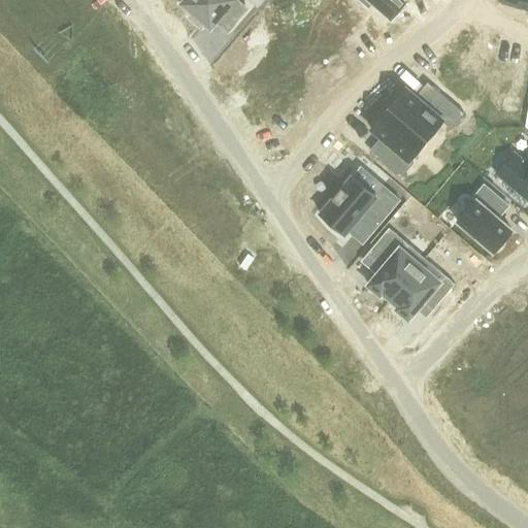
[(8,0),(26,14),(37,0),(8,0)]
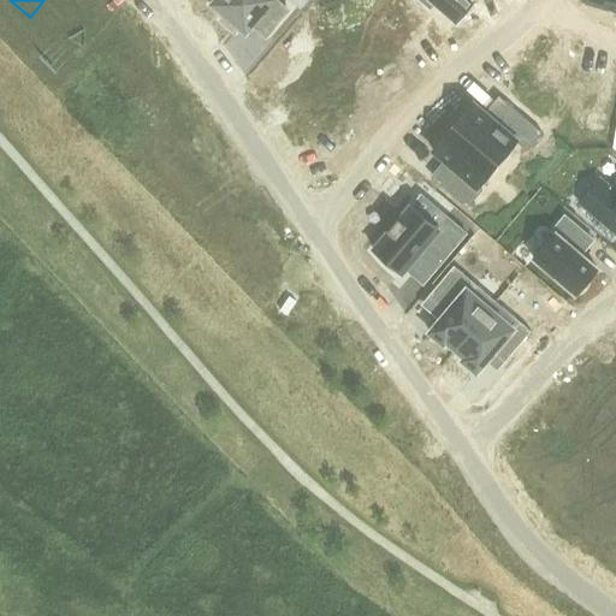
[(213,0),(211,4),(224,16),(220,19),(236,33),(247,19),(266,35),(288,10),(276,0),(213,0)]
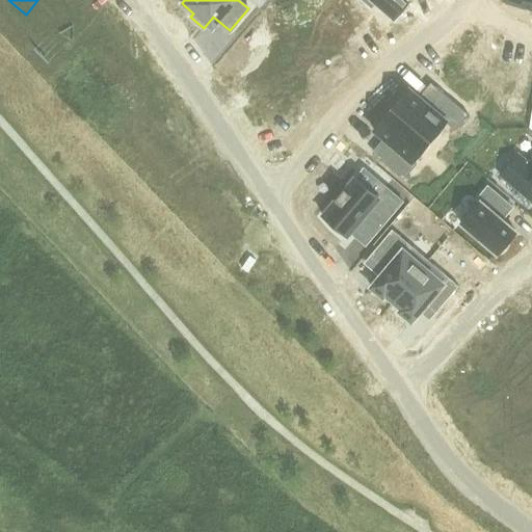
[(296,25),(295,26),(331,57),(333,56),(331,55),(341,44),(357,57),(358,56),(357,55),(377,32),(378,33),(379,32),(341,0),(327,0),(302,30),(296,25)]
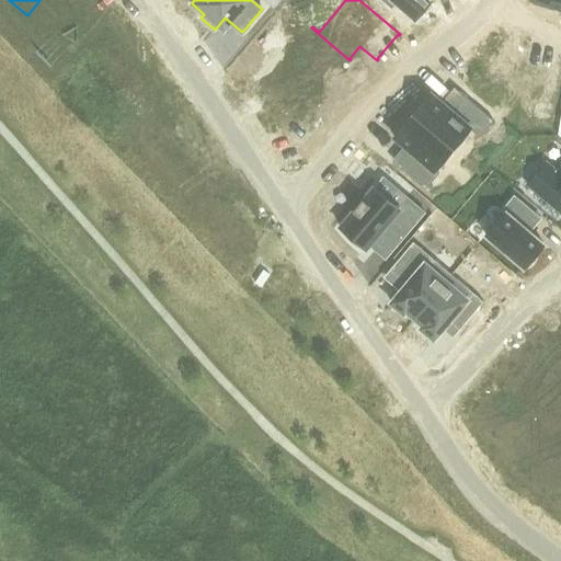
[(380,0),(391,10),(396,4),(416,22),(434,1),(432,0),(380,0)]
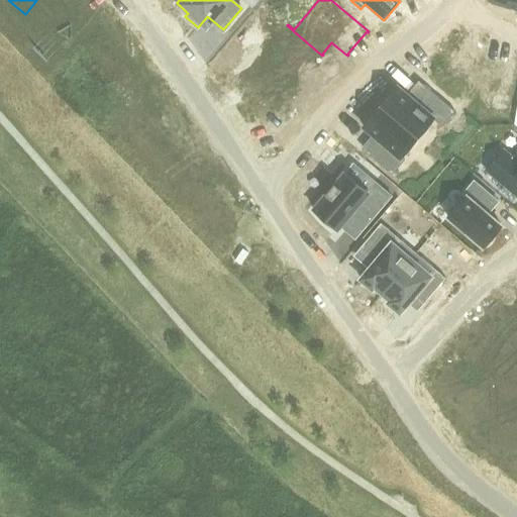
[(516,0),(491,0),(491,2),(516,10),(516,0)]
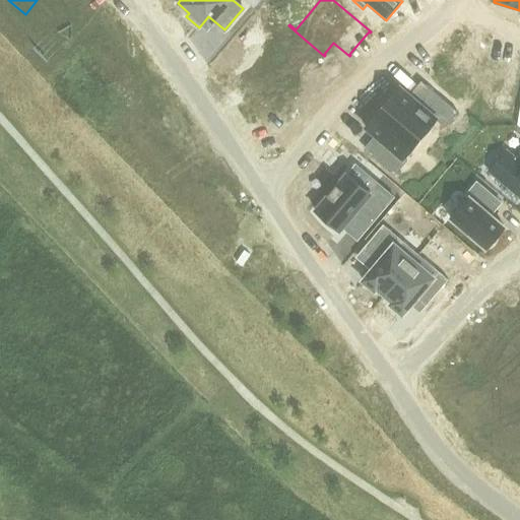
[(244,30),(225,53),(238,64),(226,77),(250,98),(277,66),(254,47),(258,43),(244,30)]
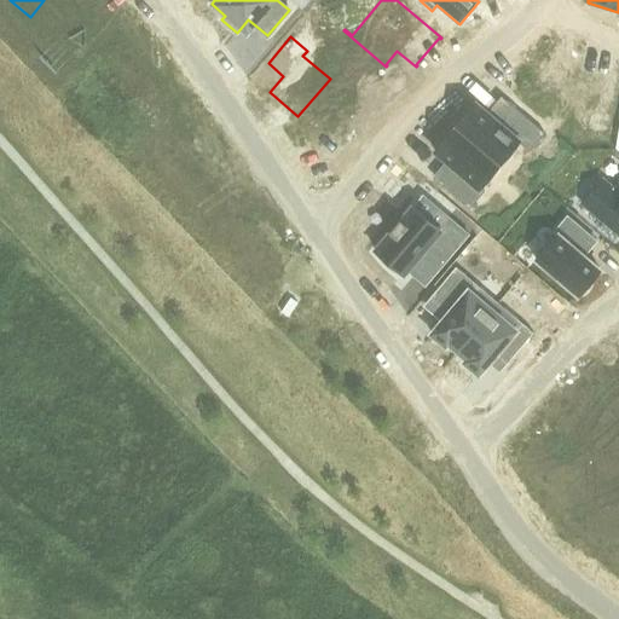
[(330,79),(298,116),(327,140),(340,125),(352,134),(375,108),(362,97),(357,102),(330,79)]
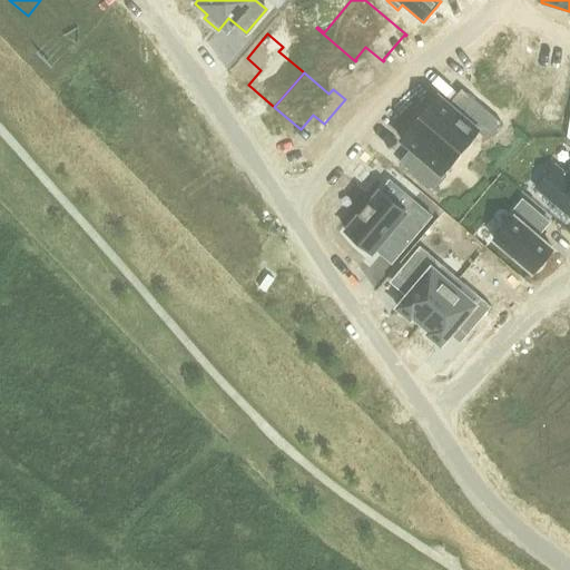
[(438,95),(419,116),(460,150),(478,130),(488,139),(502,123),(467,92),(453,107),(438,95)]
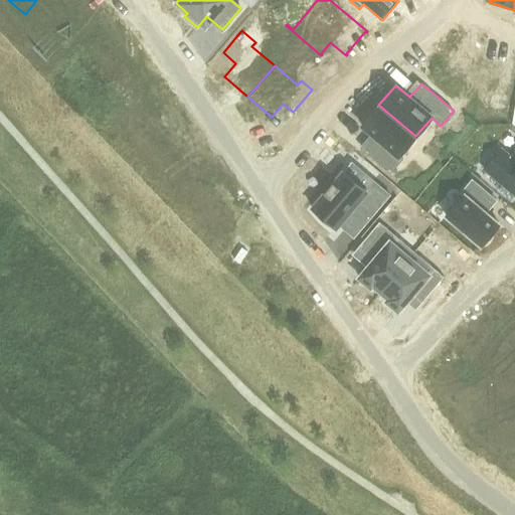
[(378,105),(361,125),(375,137),(364,151),(390,173),(403,158),(399,155),(415,136),(378,105)]
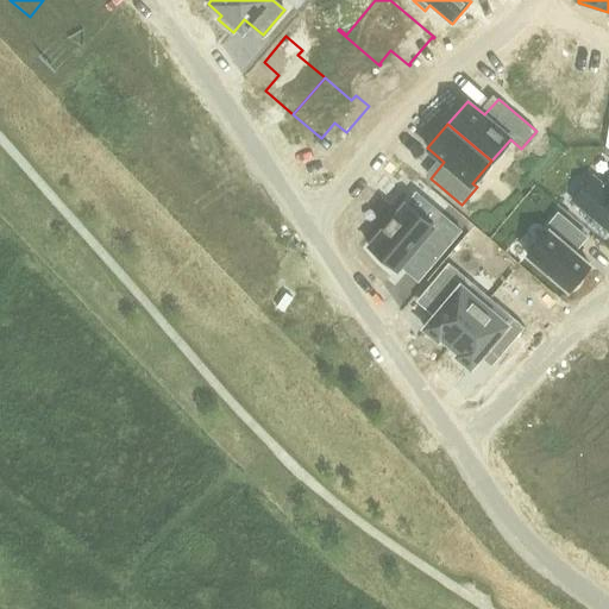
[(165,158),(158,163),(162,168),(169,163),(165,158)]
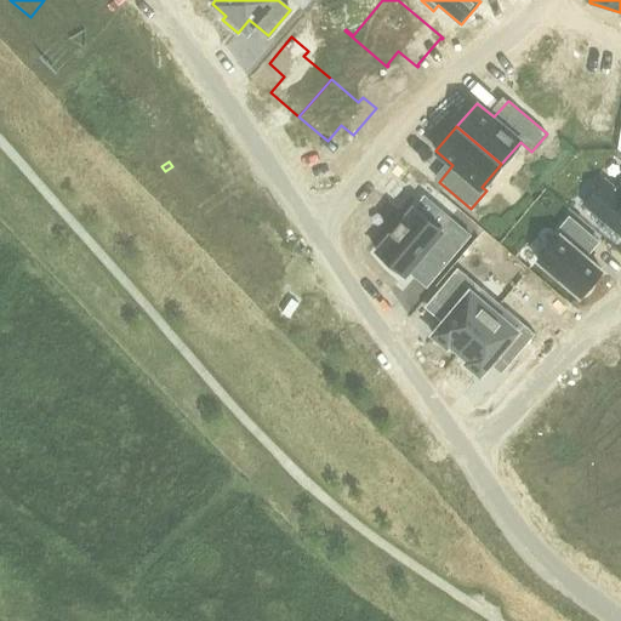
[(597,188),(585,203),(620,234),(620,180),(616,187),(607,198),(597,188)]
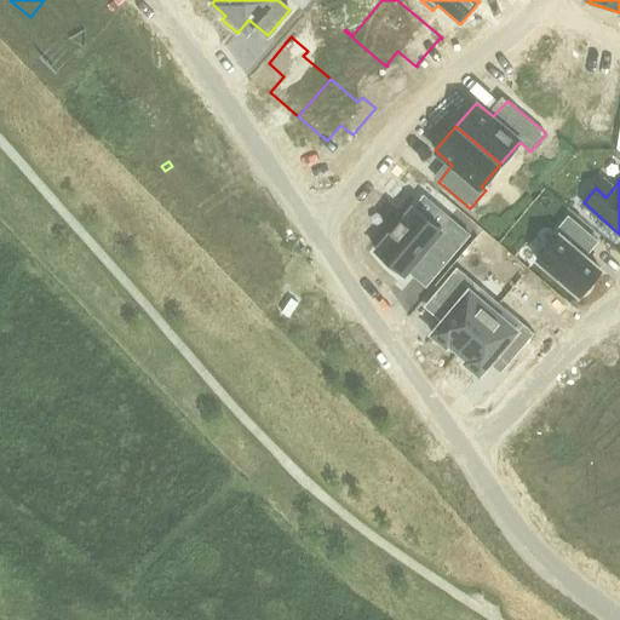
[(236,201),(231,193),(219,201),(224,210),(236,201)]
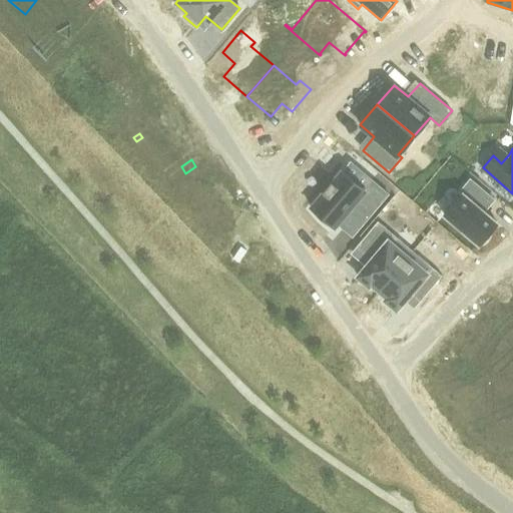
[(324,192),(312,206),(334,226),(337,223),(342,217),(358,230),(389,193),(372,179),(364,188),(343,170),(333,181),(332,180),(323,191),(324,192)]
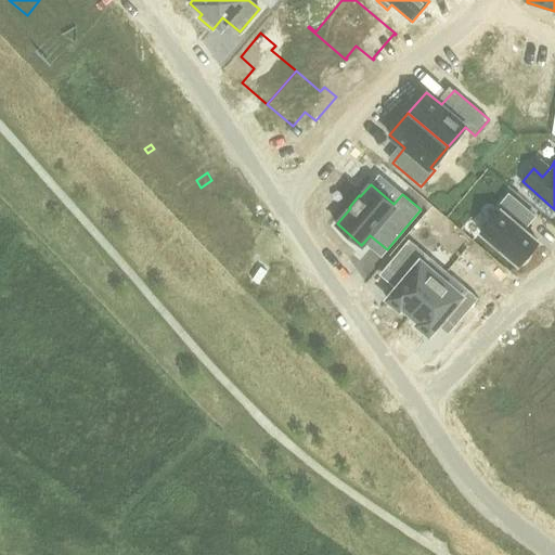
[(499,210),(480,232),(518,265),(538,241),(524,229),(519,226),(532,211),(508,192),(495,207),(499,210)]
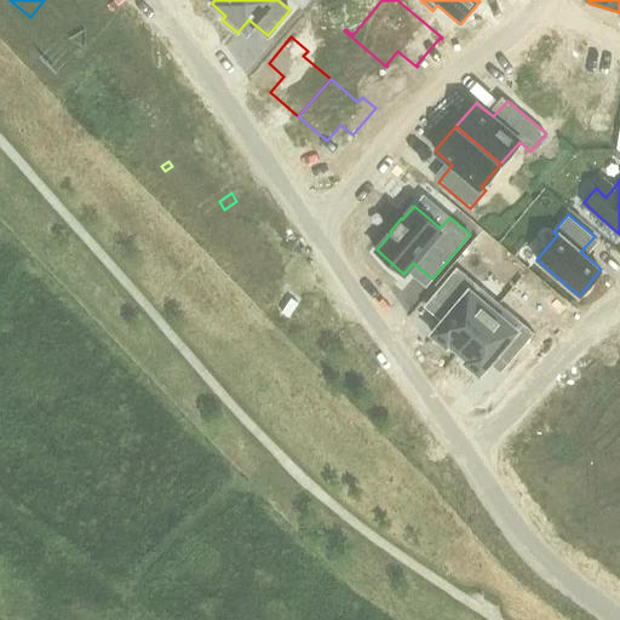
[(442,321),(432,333),(447,346),(449,343),(459,351),(499,303),(457,267),(432,296),(451,311),(442,321)]
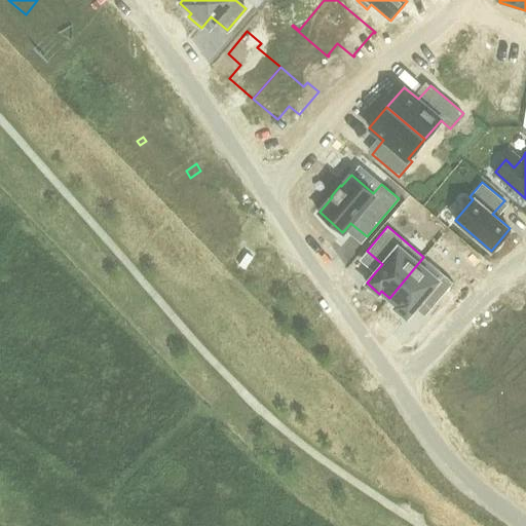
[(423,257),(389,298),(397,304),(395,306),(407,317),(416,307),(422,299),(431,307),(453,282),(423,257)]
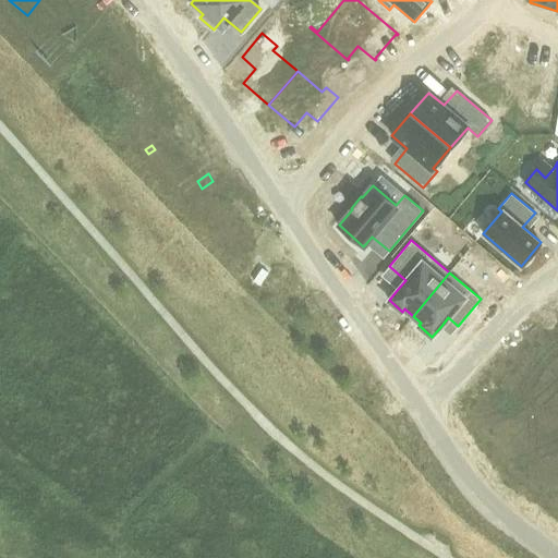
[(557,339),(550,336),(534,362),(557,377),(557,339)]
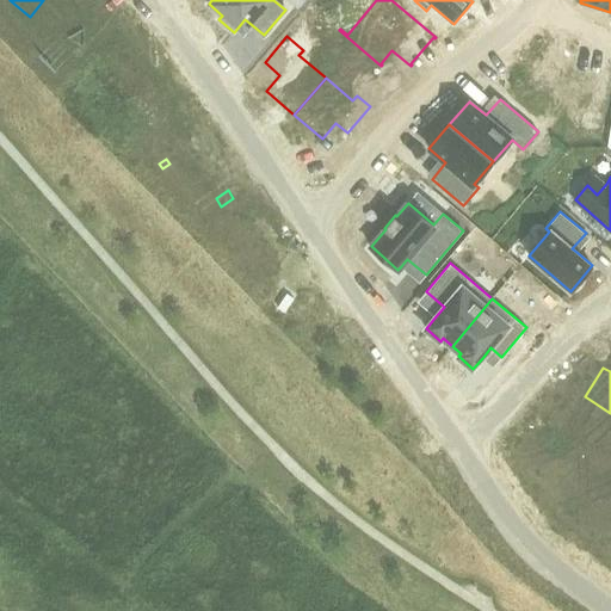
[(610,413),(585,396),(566,425),(610,452),(610,450),(610,413)]
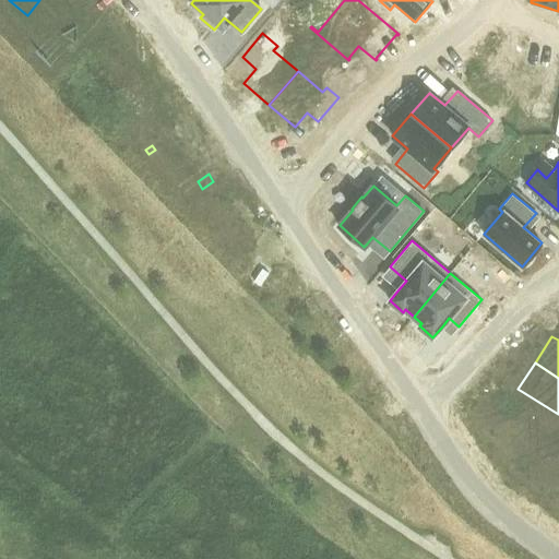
[(518,389),(503,412),(543,438),(558,414),(518,389)]
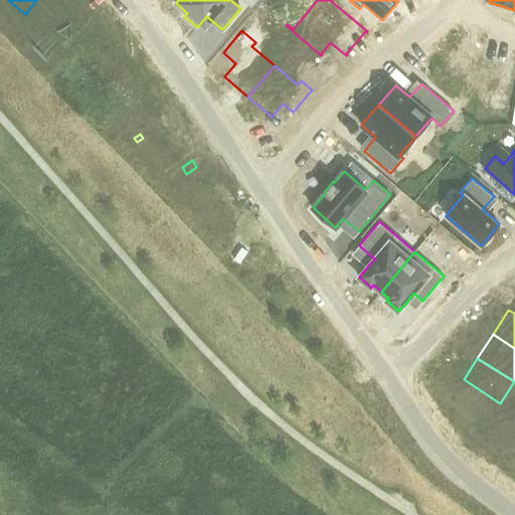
[(464,379),(447,406),(483,430),(500,403),(464,379)]
